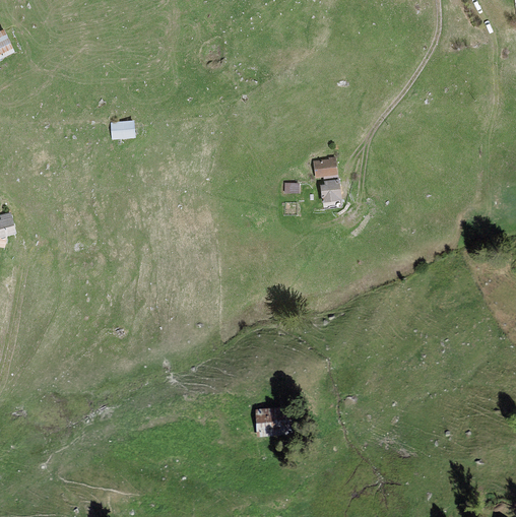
[(4,28),(0,30),(0,59),(15,52),(4,28)]
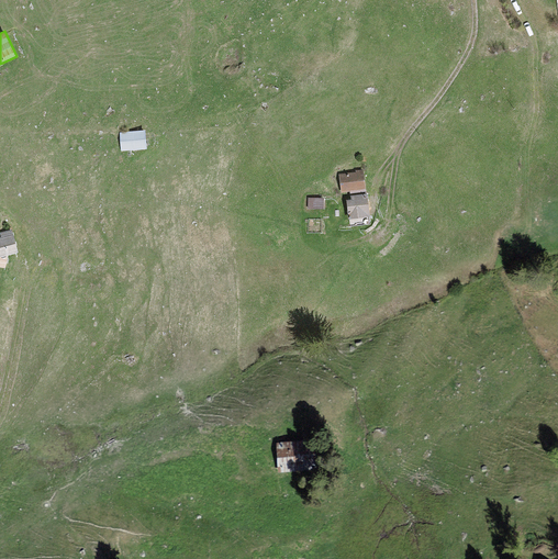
[(145,130),(118,133),(119,152),(147,149),(145,130)]
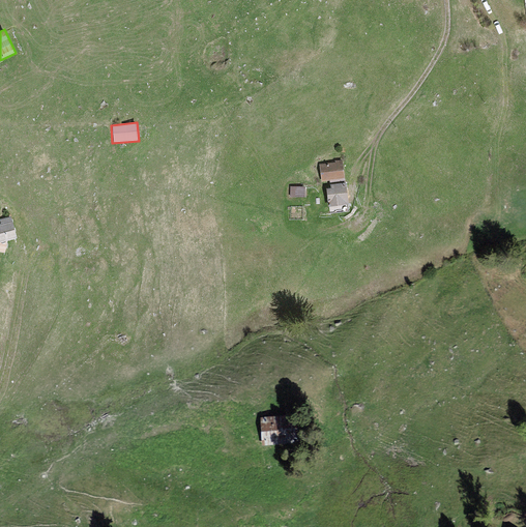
[(341,155),(316,158),(318,178),(344,175),(341,155)]
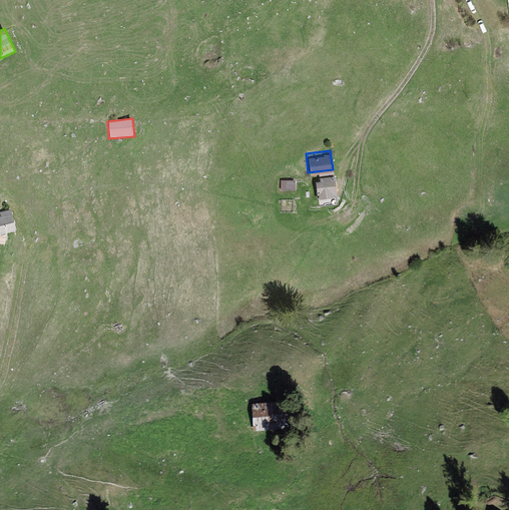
[(334,177),(316,180),(318,196),(336,194),(334,177)]
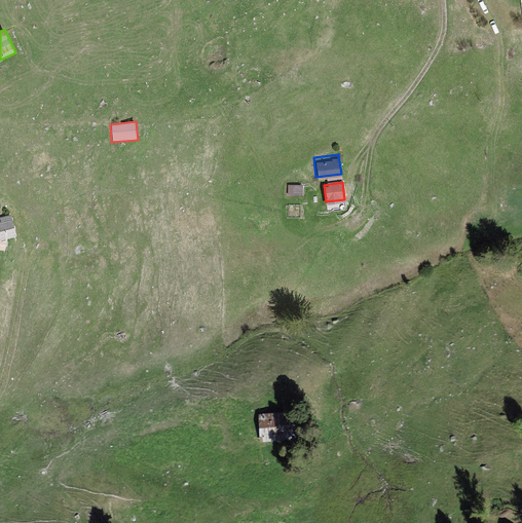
[(301,183),(291,183),(291,192),(300,192),(301,183)]
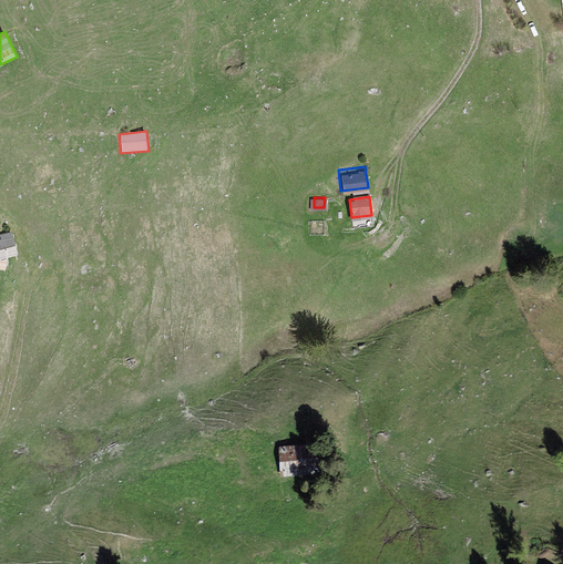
[(13,229),(0,233),(0,259),(19,255),(13,229)]
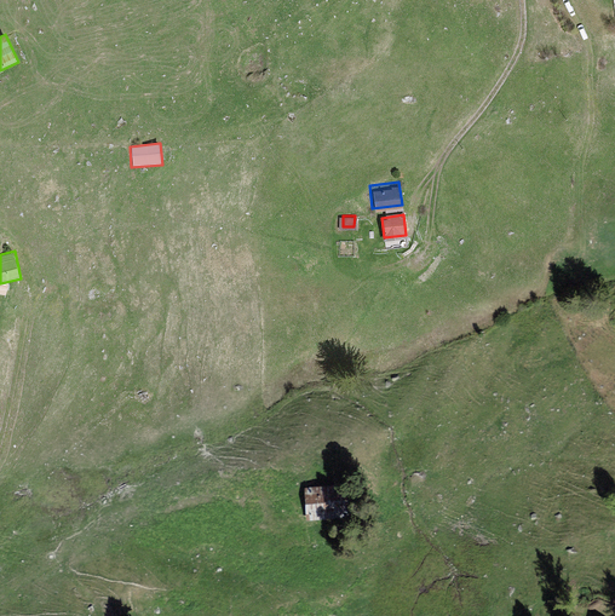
[(339,487),(303,485),(305,517),(340,519),(339,487)]
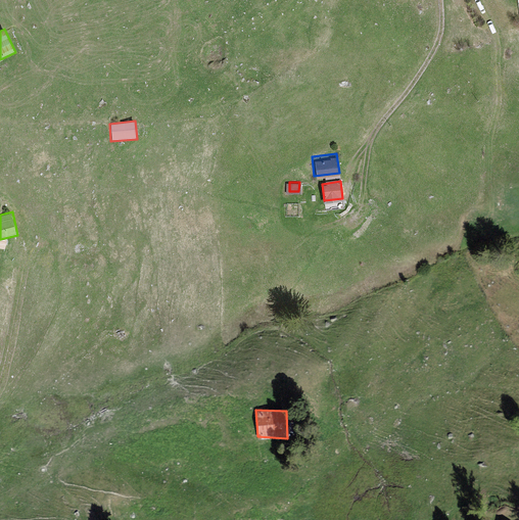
All buildings are outlined.
